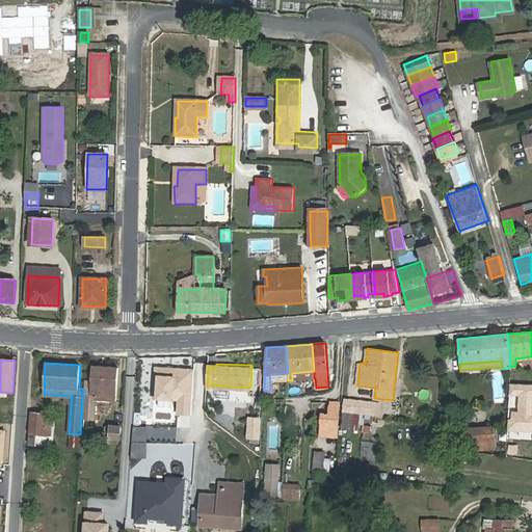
[(194,369),(154,365),(151,398),(178,400),(177,414),(190,415),(194,369)]
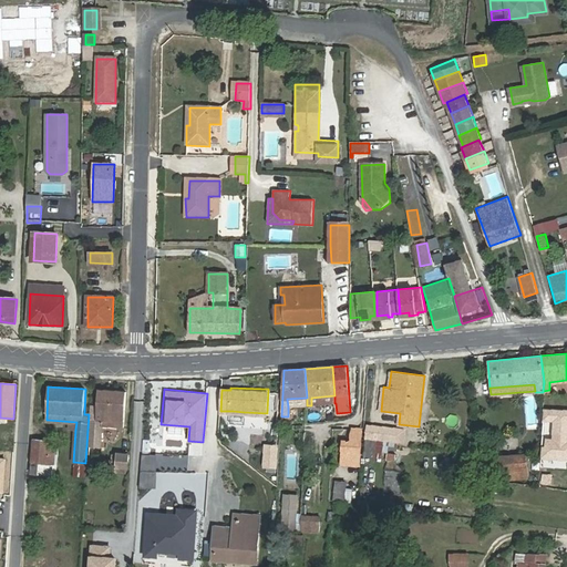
[(124,426),(126,391),(99,390),(98,406),(93,406),(91,445),(101,446),(103,425),(124,426)]
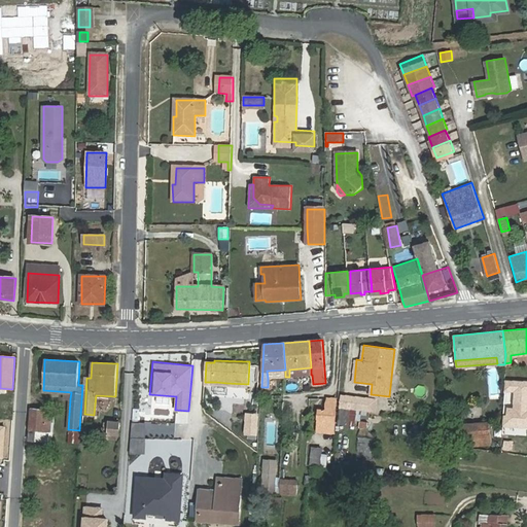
[(289,377),(311,375),(311,367),(289,370),(289,377)]
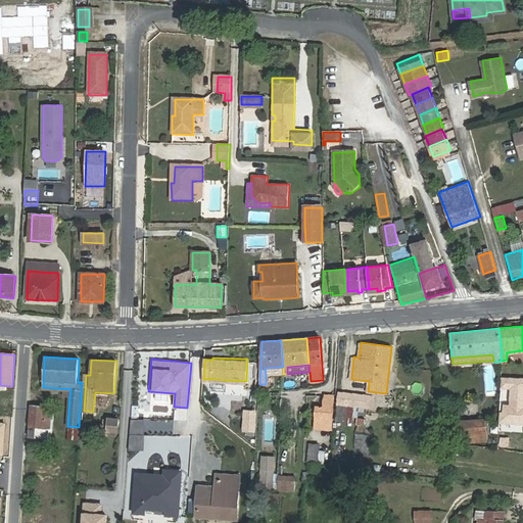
[(265,368),(266,375),(283,374),(283,367),(265,368)]
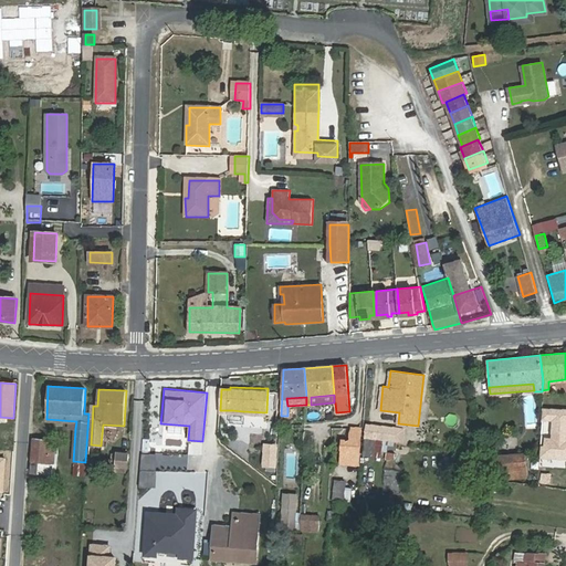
[(565,408),(542,407),(542,421),(553,421),(552,440),(542,439),(541,459),(565,460),(565,408)]
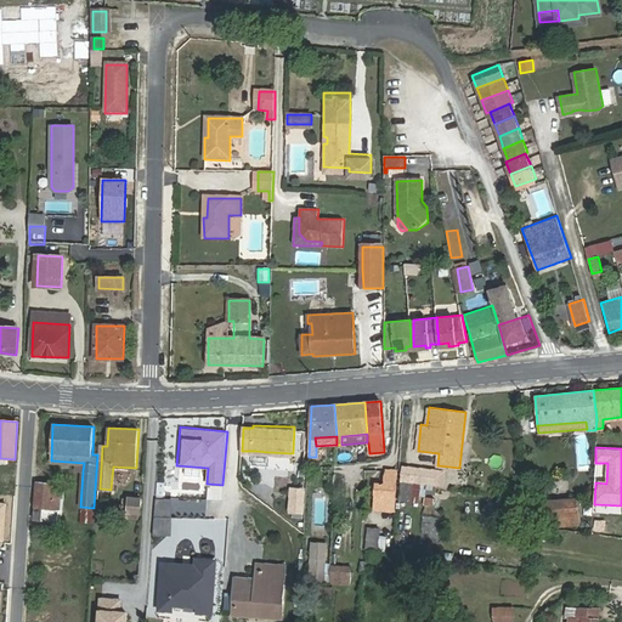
[(267,452),(255,451),(254,461),(267,461),(267,452)]
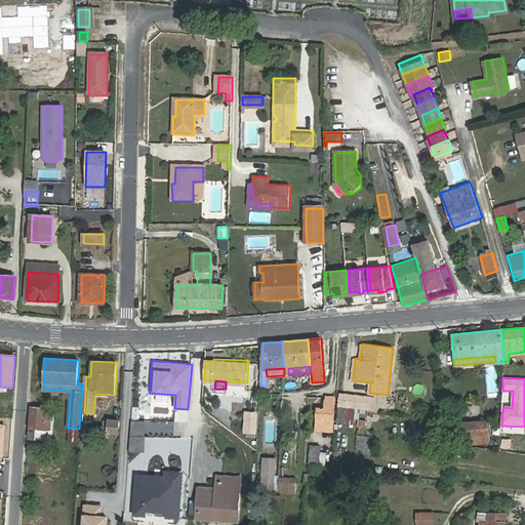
[(369,408),(370,397),(340,394),(339,404),(369,408)]
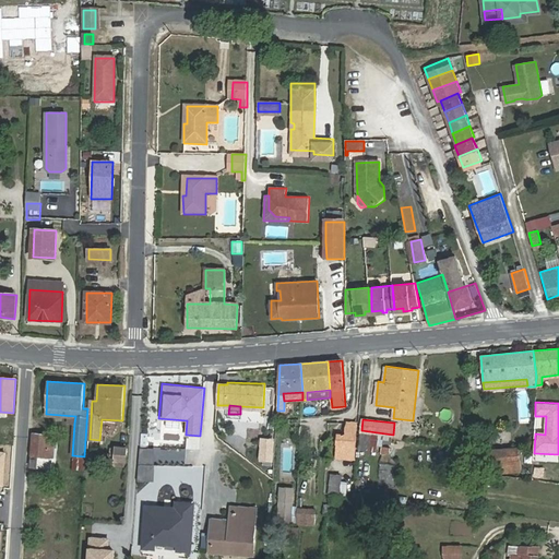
[(354,459),(357,423),(347,423),(346,436),(337,436),(335,458),(354,459)]
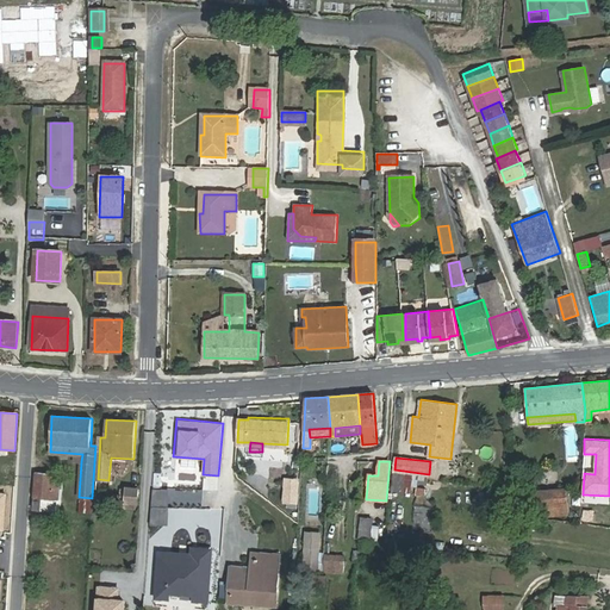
[(36,473),(33,498),(60,500),(60,491),(62,491),(63,475),(36,473)]
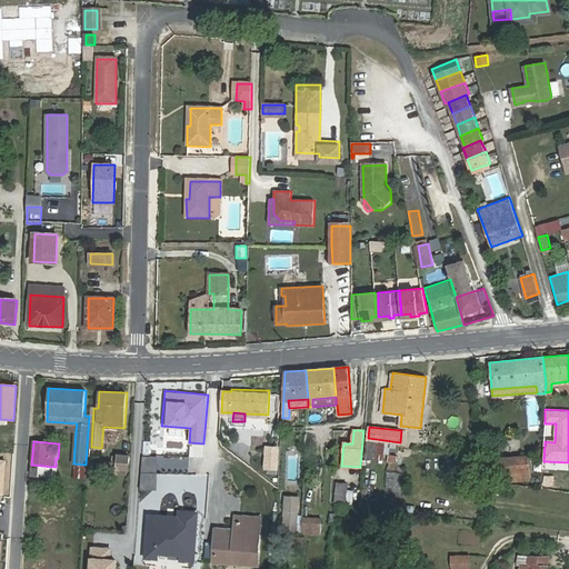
[(129,469),(131,456),(119,455),(119,457),(113,456),(112,463),(118,463),(118,469),(129,469)]
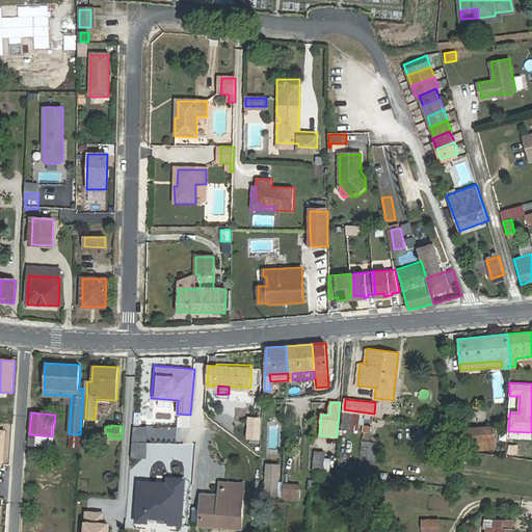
[(496,449),(494,427),(469,429),(471,451),(496,449)]
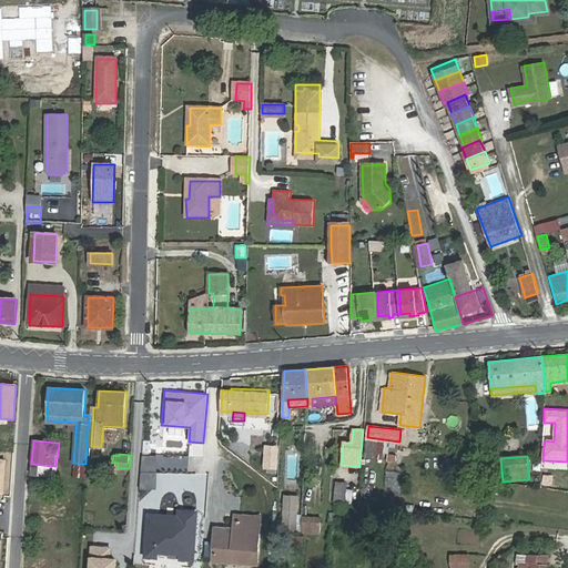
[(31,464),(30,474),(57,475),(57,466),(56,466),(31,464)]
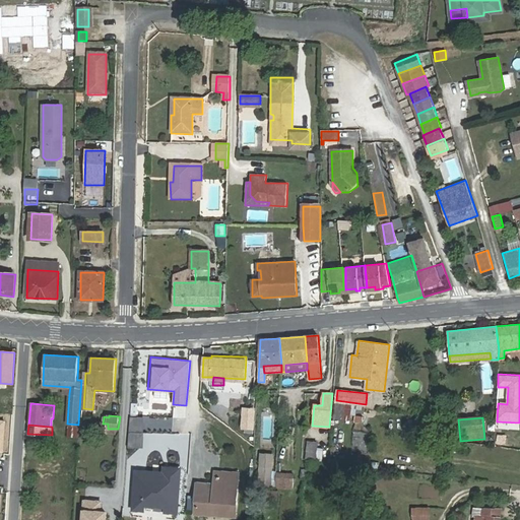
[(316,442),(307,442),(307,458),(316,459),(316,442)]
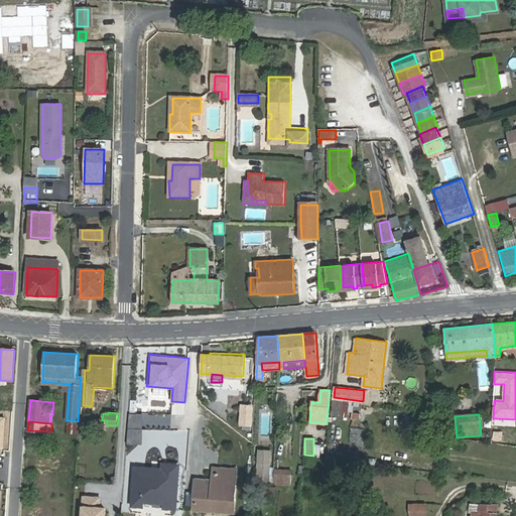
[(258,448),(256,484),(268,484),(270,449),(258,448)]
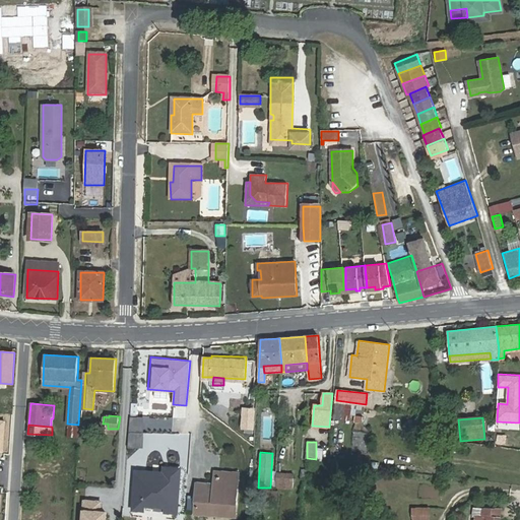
[(155,502),(155,506),(169,507),(169,511),(179,512),(181,469),(173,469),(173,474),(138,472),(136,509),(145,510),(145,505),(145,501),(155,502)]
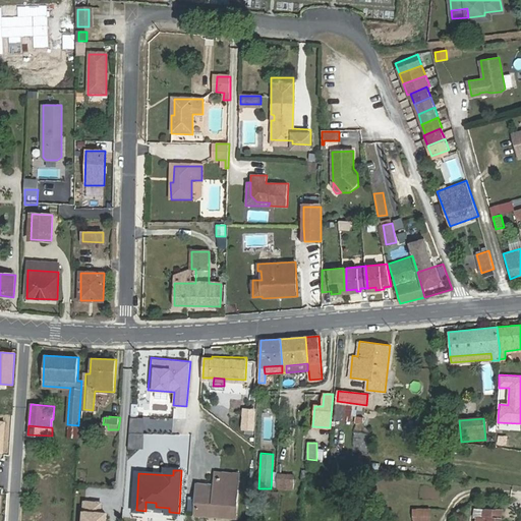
[(219,474),(238,476),(238,472),(215,471),(214,481),(206,480),(205,491),(217,493),(219,474)]
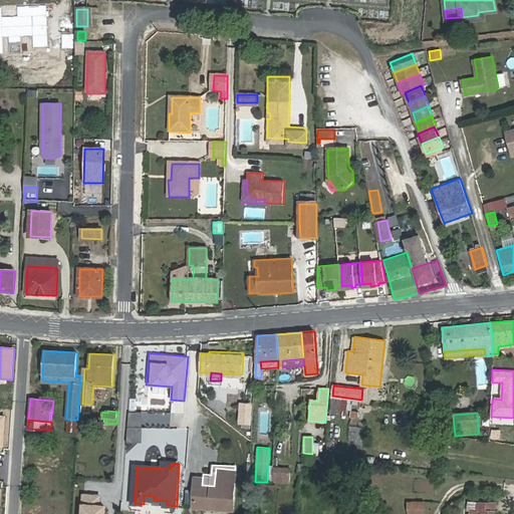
[(233,509),(235,470),(216,468),(214,486),(202,485),(203,474),(195,474),(193,506),(233,509)]
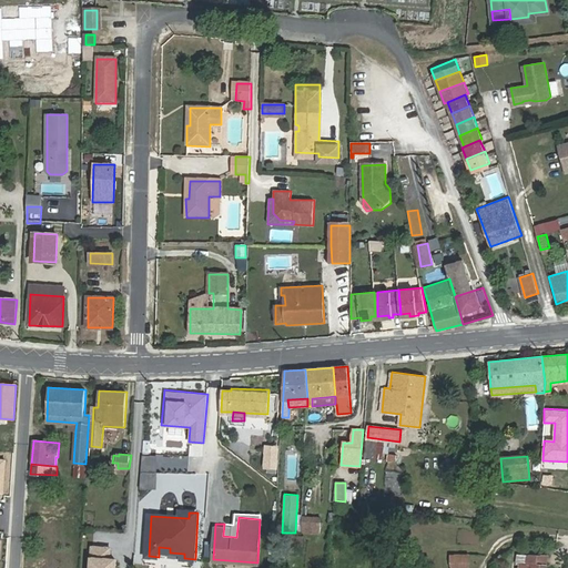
[(301,534),(321,534),(321,524),(316,524),(316,518),(302,518),(301,534)]
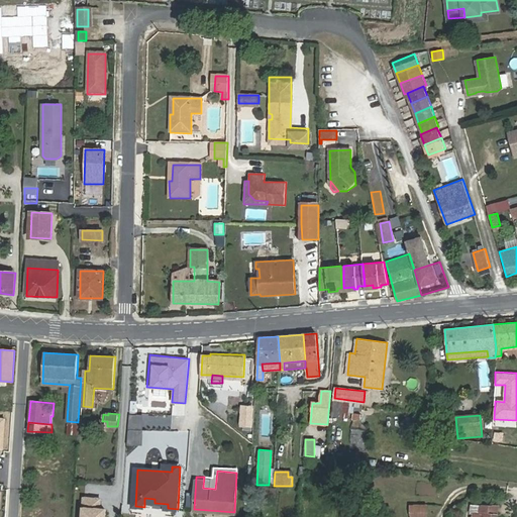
[(102,499),(86,498),(84,516),(106,516),(107,509),(101,509),(102,499)]
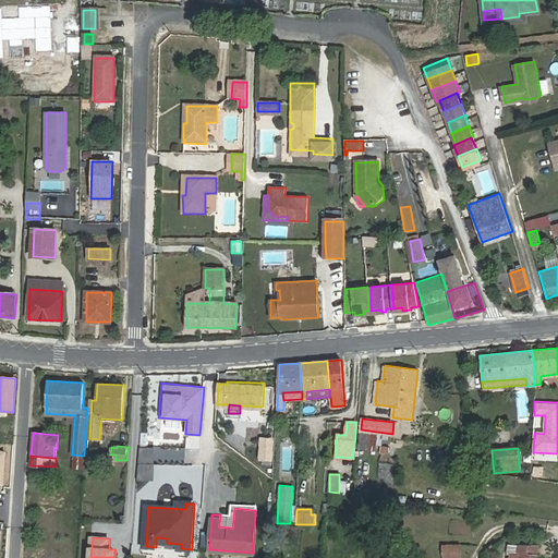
[(521,543),(519,557),(535,557),(537,544),(521,543)]
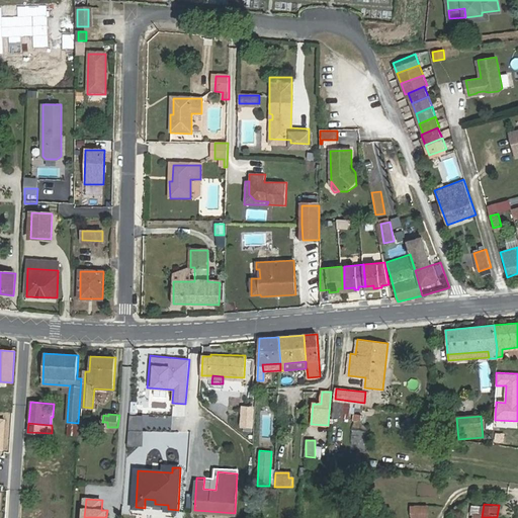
[(426,505),(410,507),(410,517),(420,517),(427,517),(426,505)]
